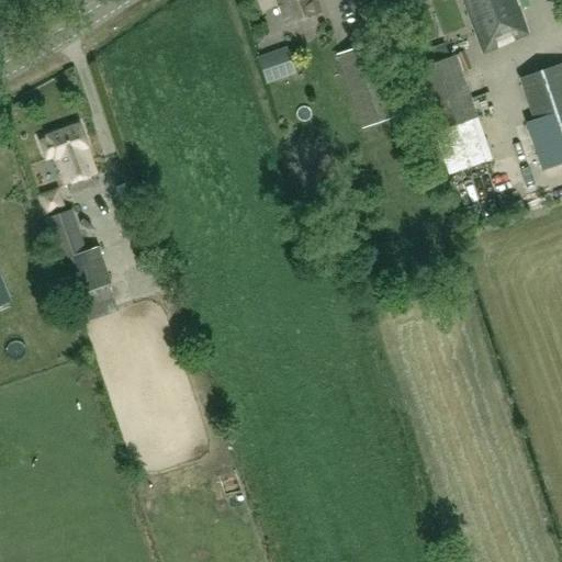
[(254,0),(261,25),(274,21),(268,0),(254,0)]
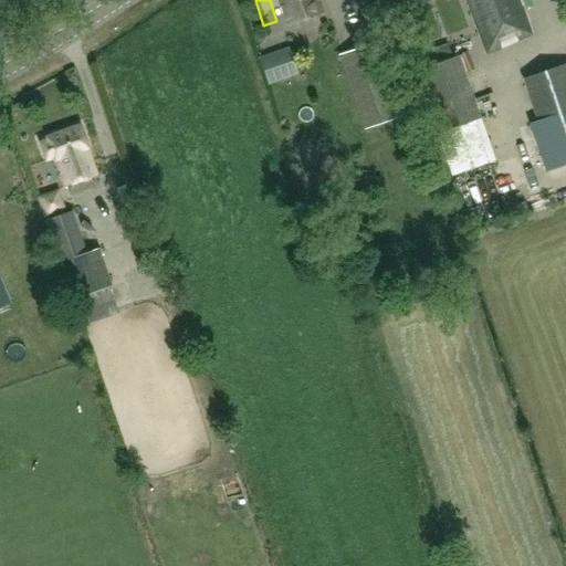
[(279,0),(289,25),(321,13),(315,0),(279,0)]
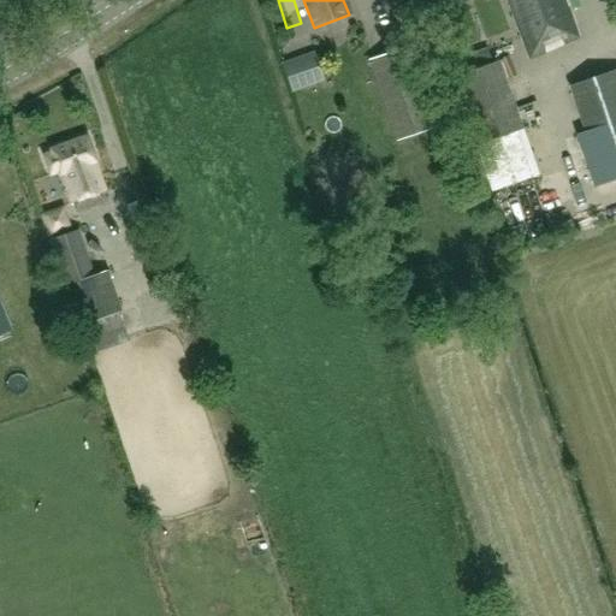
[(422,0),(430,17),(471,1),(469,0),(422,0)]
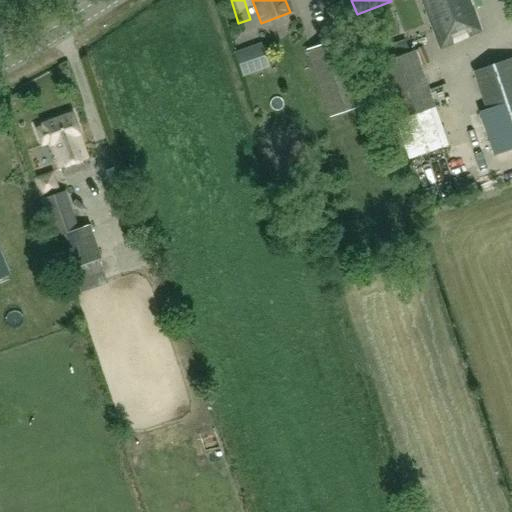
[(464,31),(468,41),(481,36),(468,0),(420,0),(439,51),(454,46),(450,36),(464,31)]
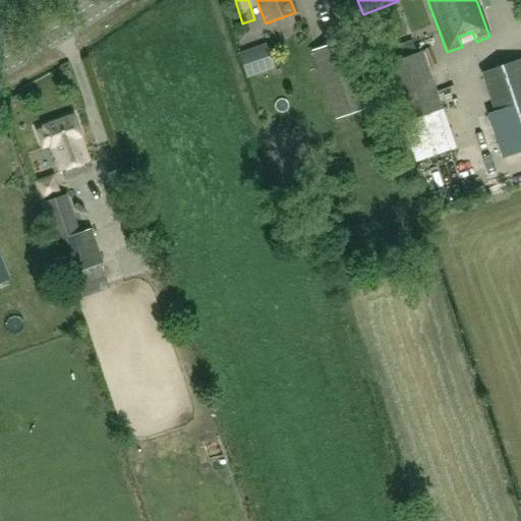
[(367,110),(344,42),(310,52),(336,121),(367,110)]
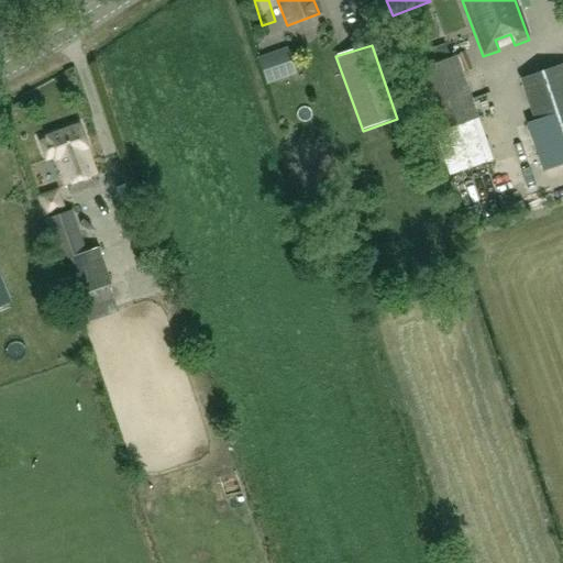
[(449,176),(492,162),(477,120),(456,57),(451,59),(445,46),(411,57),(416,70),(412,72),(433,132),(449,176)]
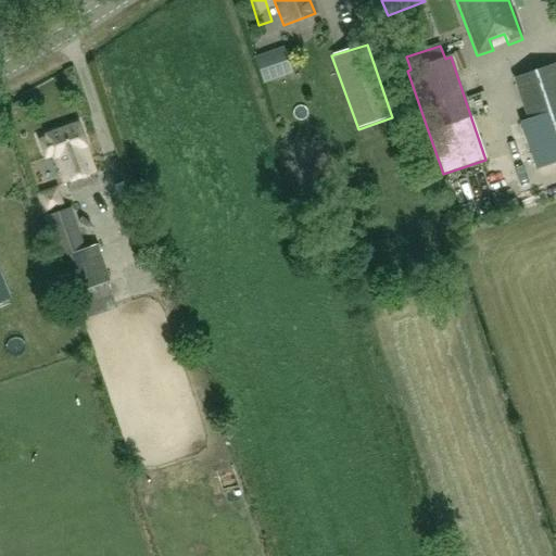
[(285,47),(254,58),(263,83),(293,73),(285,47)]
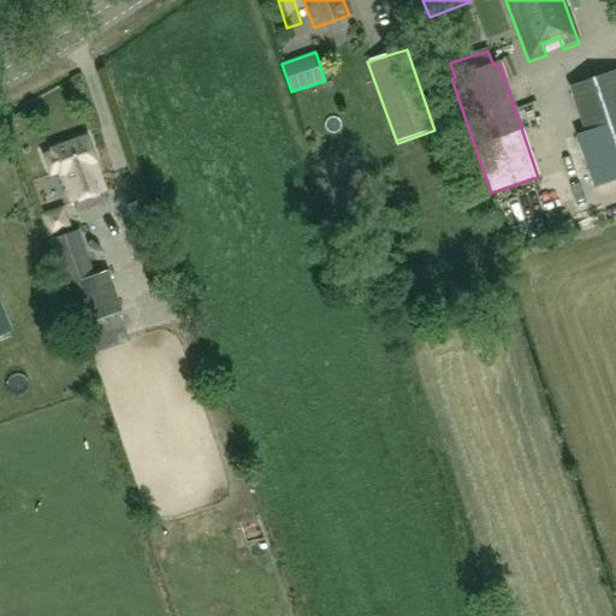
[(615,182),(615,72),(568,89),(584,134),(574,136),(593,190),(615,182)]
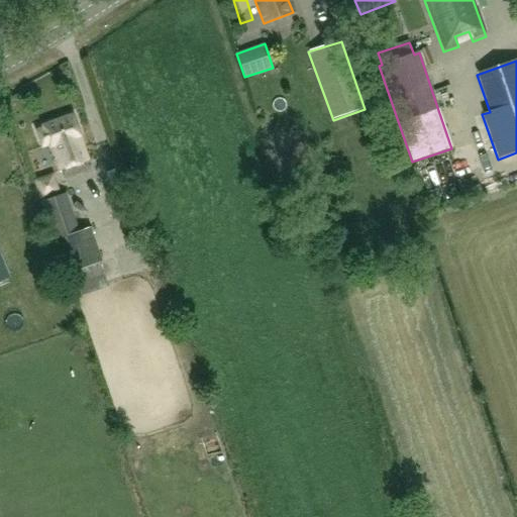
[(43,128),(37,130),(43,150),(50,148),(58,172),(87,162),(80,138),(81,138),(74,116),(43,127),(43,128)]
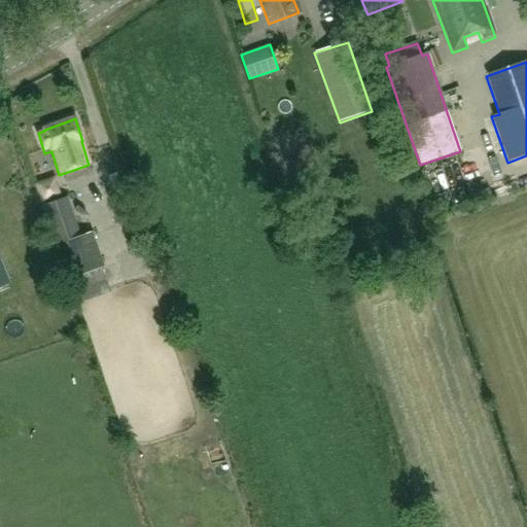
[(93,234),(79,238),(66,198),(60,200),(55,180),(36,184),(42,206),(65,280),(103,268),(93,234)]
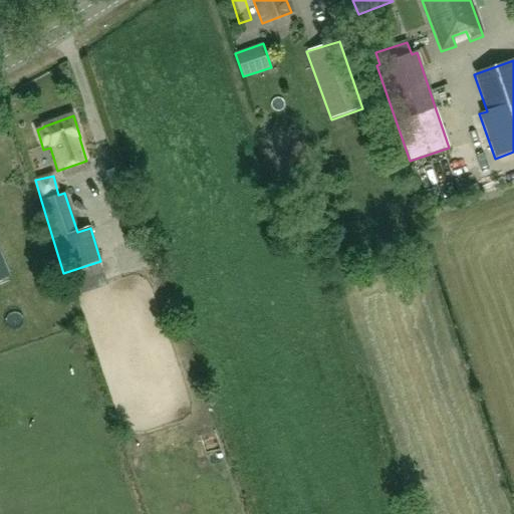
[(0,252),(0,280),(9,277),(0,252)]
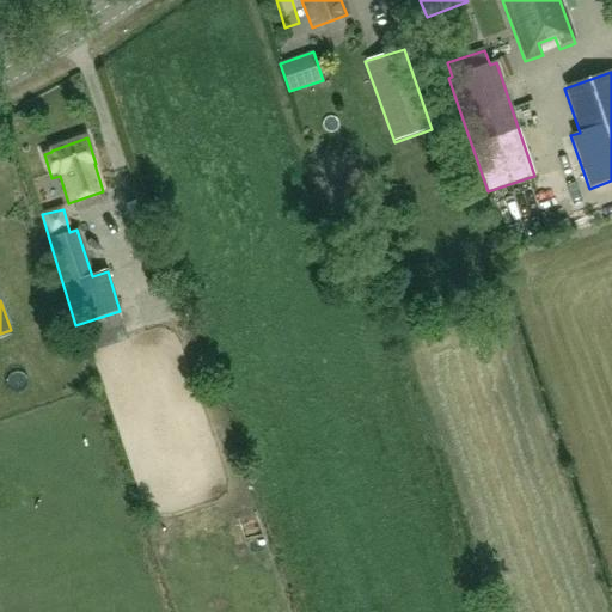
All buildings are outlined.
